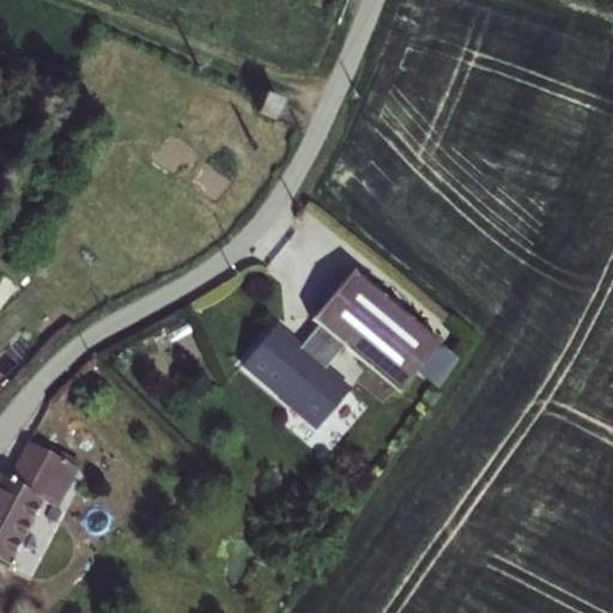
[(265,89),(256,108),(274,116),(283,97),(265,89)]
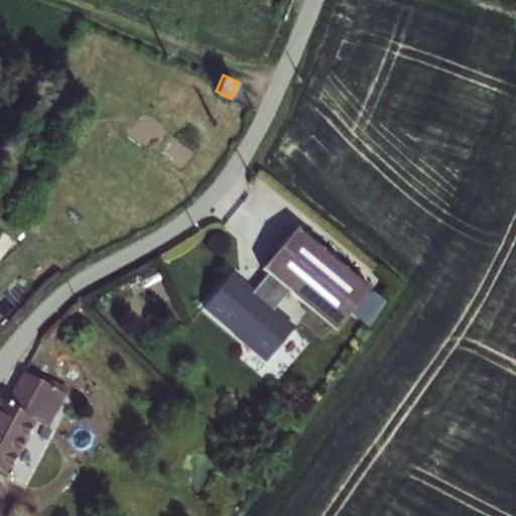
[(164,127),(143,113),(136,122),(139,125),(139,127),(151,136),(145,146),(149,148),(164,127)]
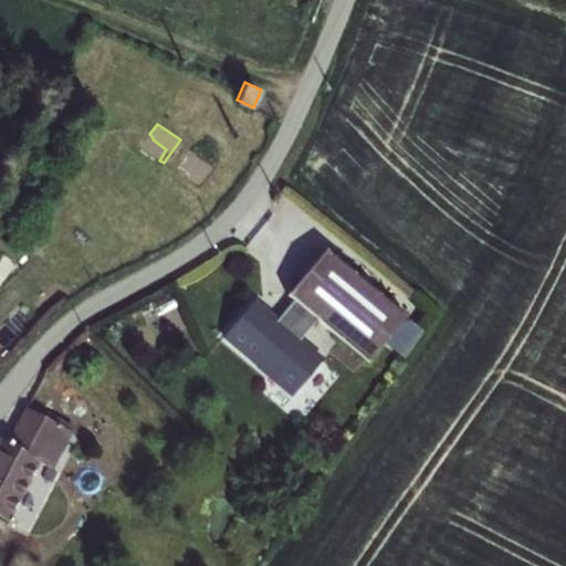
[(326,248),(287,294),(293,300),(317,320),(368,360),(385,342),(405,316),(406,315),(326,248)]
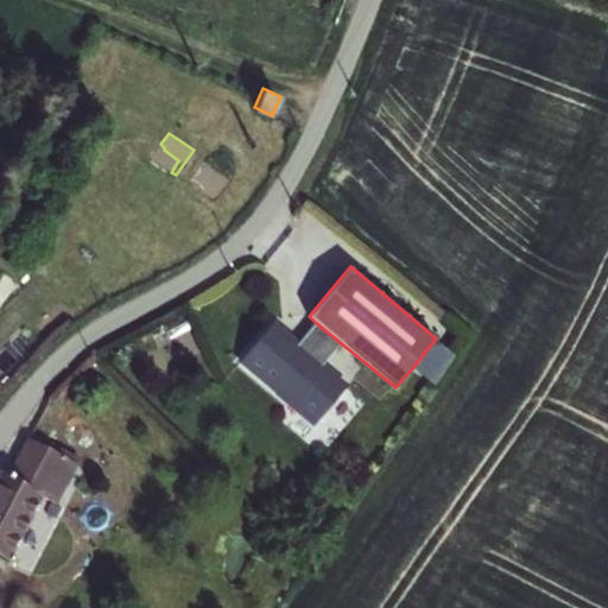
[(183,316),(163,325),(169,340),(190,330),(183,316)]
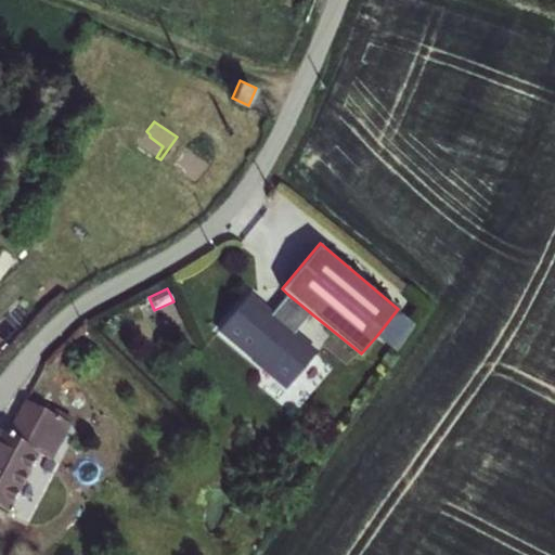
[(311,313),(287,294),(273,311),(250,293),(217,332),(286,389),(318,351),(296,332),(311,313)]
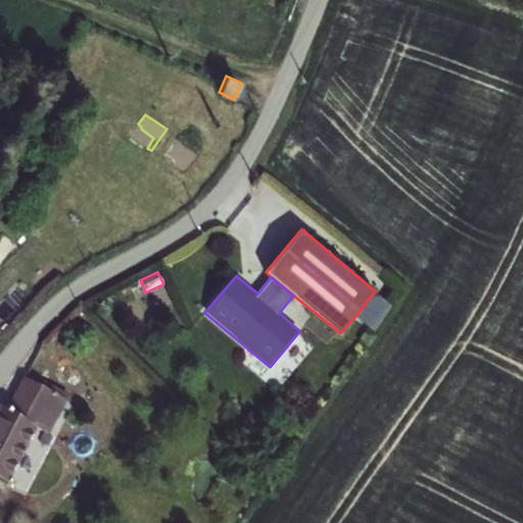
[(374,292),(355,316),(373,332),(391,306),(374,292)]
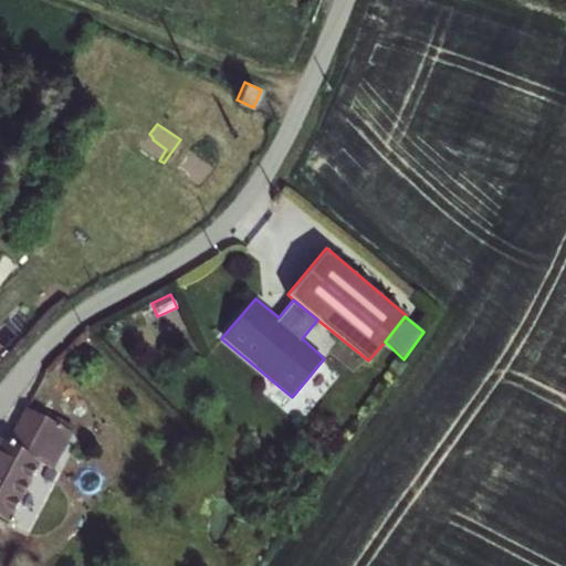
[(11,429),(0,453),(0,502),(27,515),(56,454),(70,462),(81,440),(66,433),(71,419),(39,406),(23,435),(11,429)]
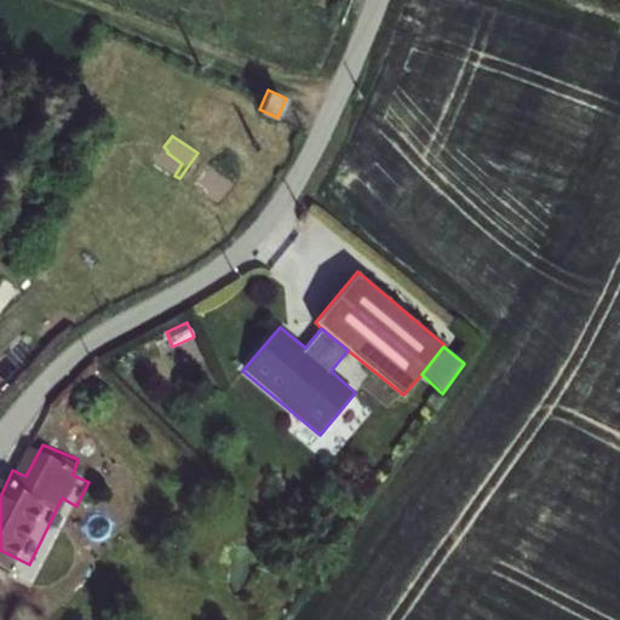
[(96,465),(78,459),(73,475),(89,482),(96,465)]
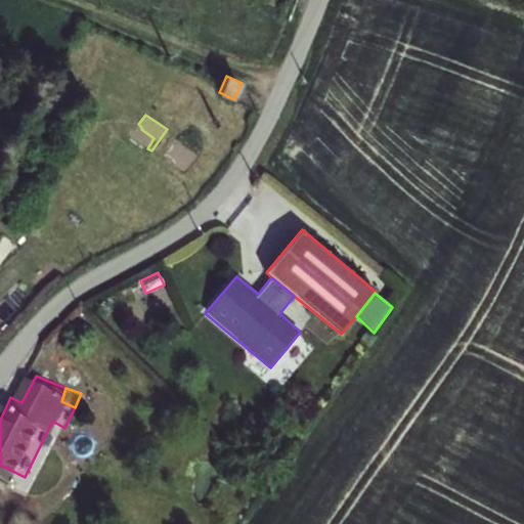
All buildings are outlined.
